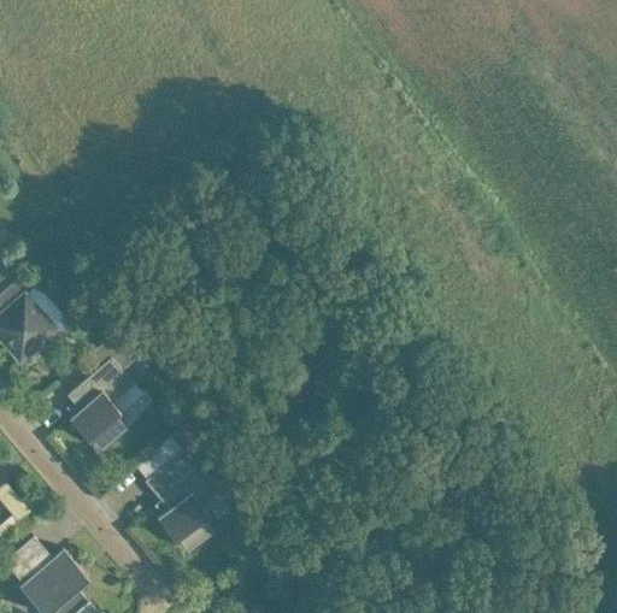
[(6,347),(19,361),(30,353),(33,355),(47,342),(45,340),(56,330),(25,295),(31,289),(21,276),(0,293),(0,307),(4,312),(0,314),(0,340),(0,341),(3,339),(9,345),(6,347)]
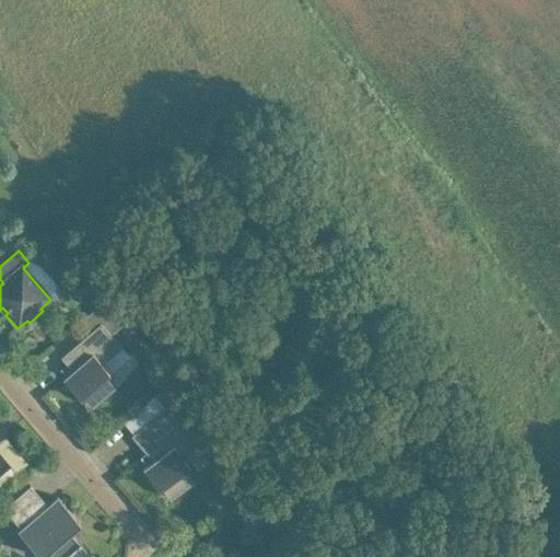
[(98,369),(121,349),(111,336),(126,322),(107,300),(84,320),(93,331),(60,359),(70,370),(65,374),(60,370),(59,371),(92,408),(115,387),(98,369)]
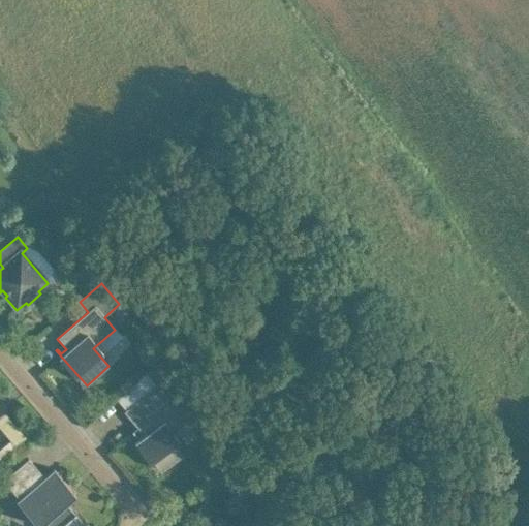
[(131,434),(160,472),(184,456),(176,445),(173,447),(166,440),(186,420),(157,385),(124,413),(142,435),(136,438),(133,433),(131,434)]
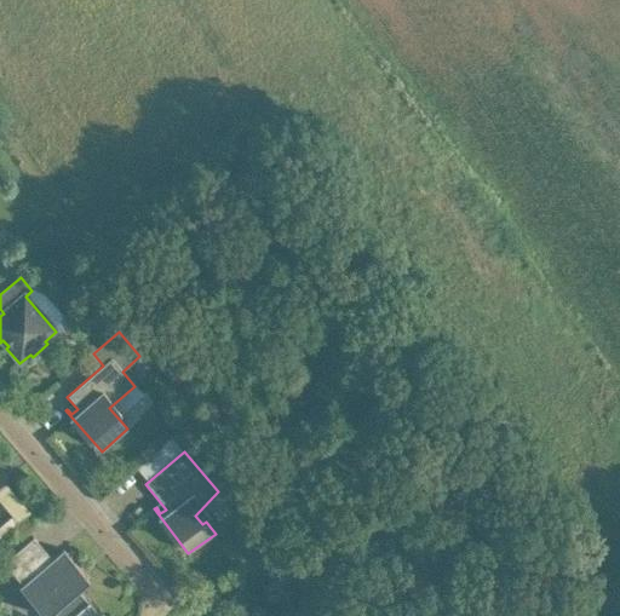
[(0,502),(17,524),(32,512),(10,485),(0,493),(0,502)]
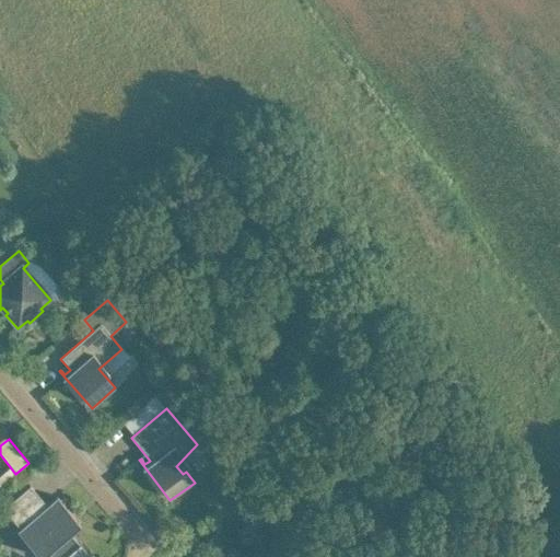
[(89,556),(80,546),(78,548),(67,536),(80,525),(57,499),(47,508),(30,487),(2,511),(3,512),(33,545),(30,547),(37,556),(89,556)]
